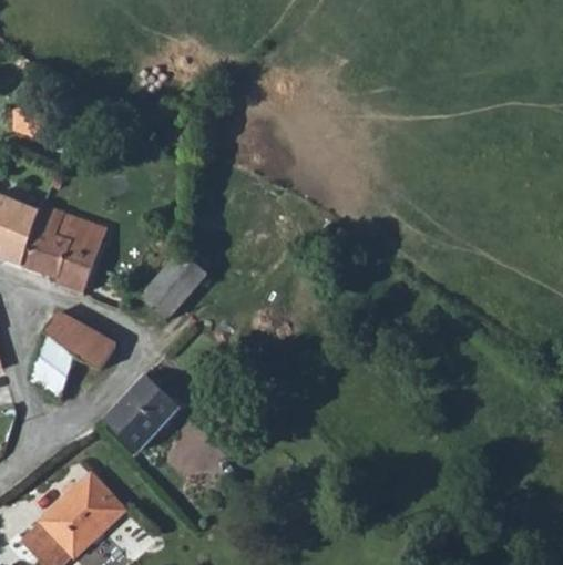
[(0,257),(23,266),(43,211),(0,194),(0,257)]
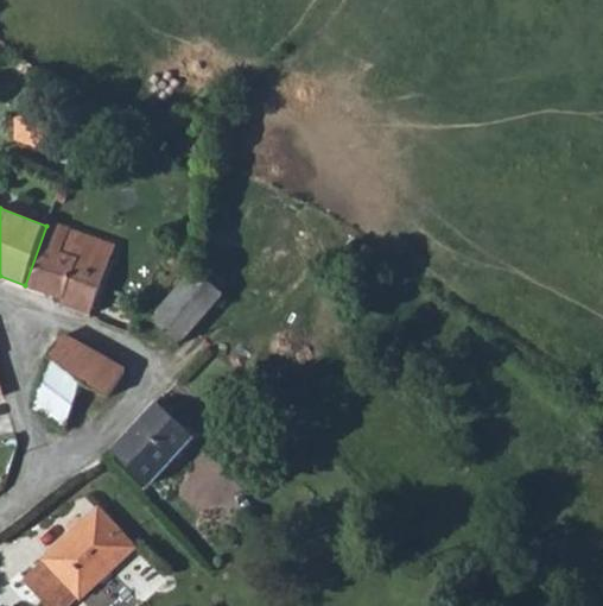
[(25,285),(58,298),(56,302),(84,313),(110,244),(51,221),(49,227),(46,226),(25,285)]
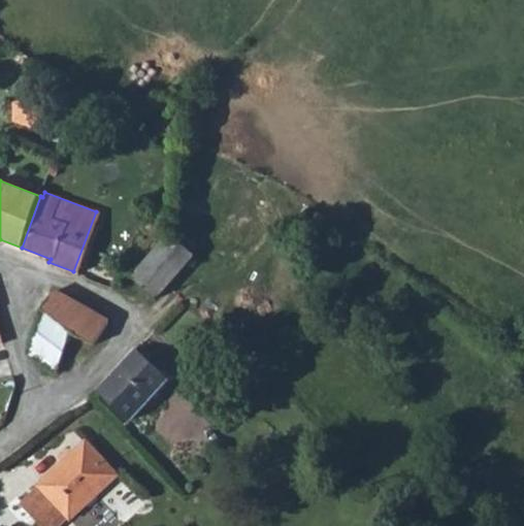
[(129,278),(154,298),(163,289),(190,258),(164,237),(129,278)]
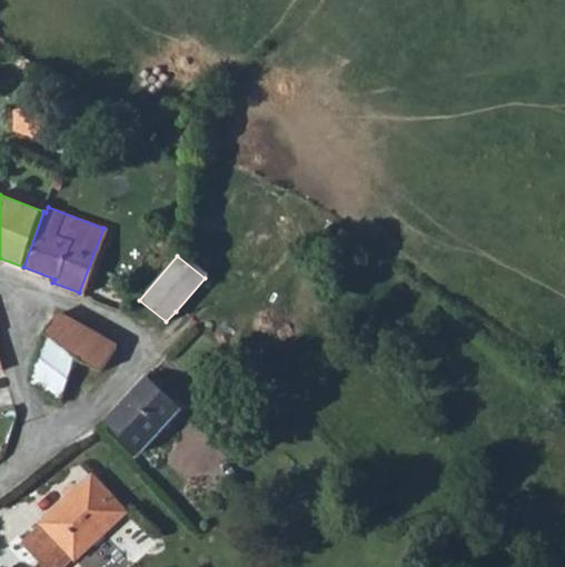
[(48,334),(80,356),(102,366),(117,344),(58,312),(48,334)]
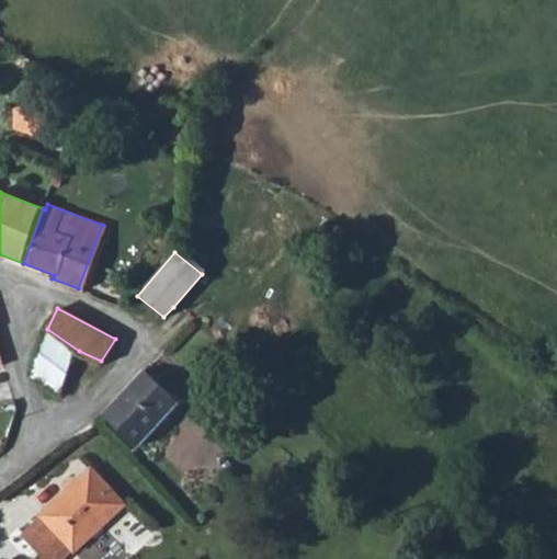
[(26,375),(55,395),(67,368),(77,350),(47,329),(26,375)]
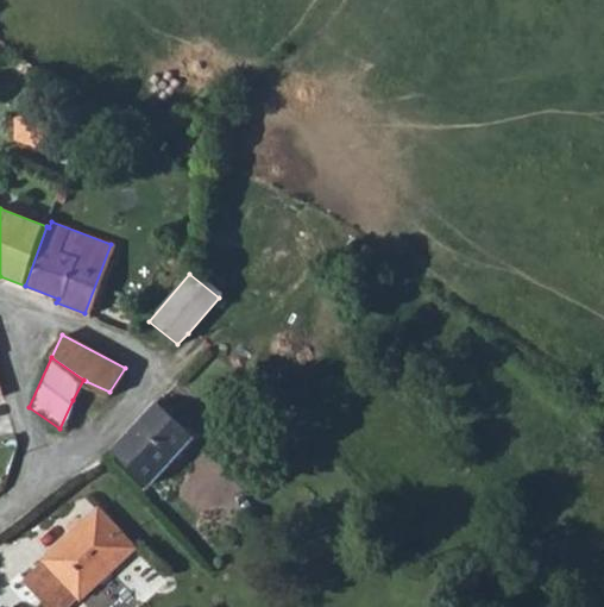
[(108,452),(143,488),(190,437),(155,402),(108,452)]
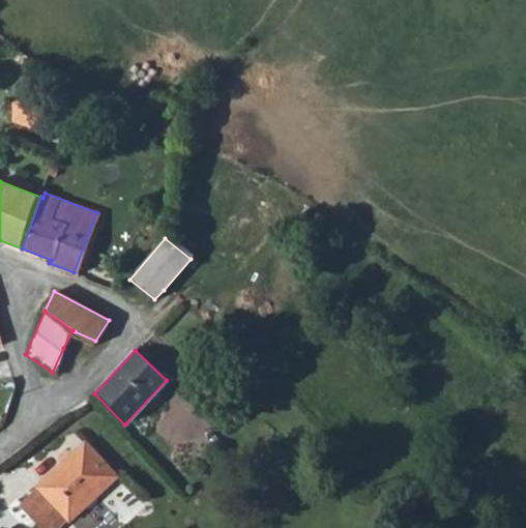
[(36,489),(67,522),(112,477),(81,445),(36,489)]
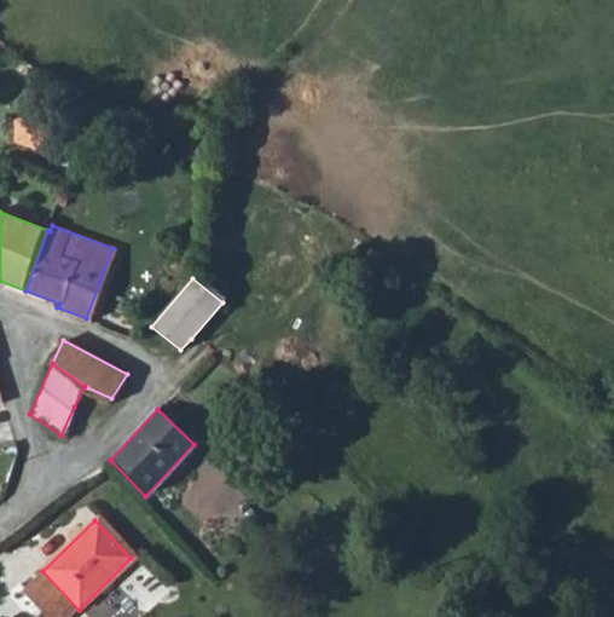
[(18,597),(38,616),(71,616),(79,610),(42,571),(18,597)]
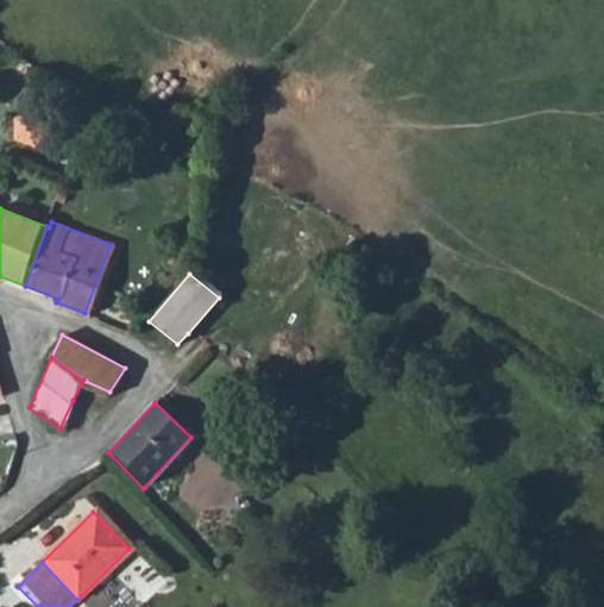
All buildings are outlined.
